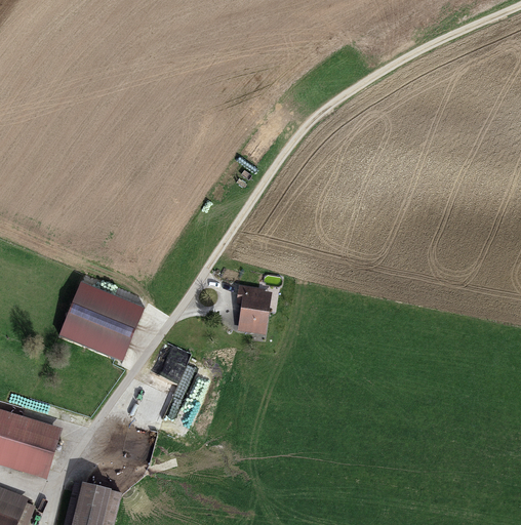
[(271,289),(236,284),(234,301),(241,303),(237,331),(264,335),(271,289)]
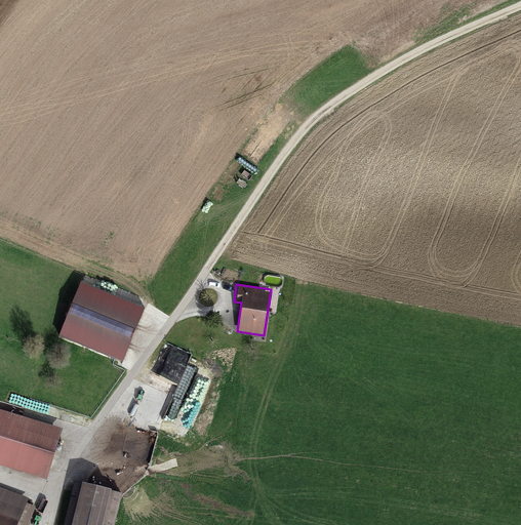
[(134,309),(77,287),(59,334),(116,356),(134,309)]
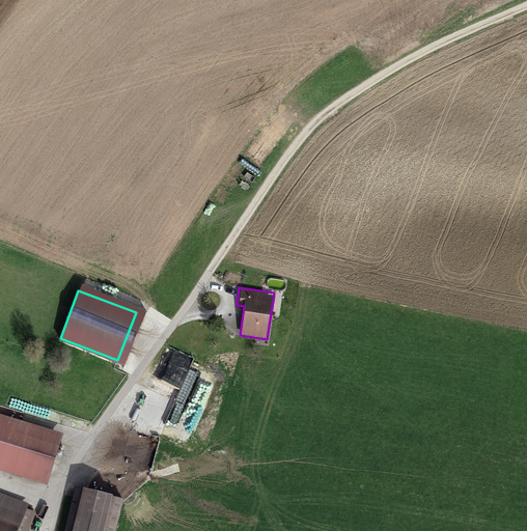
[(61,434),(0,414),(0,470),(46,484),(61,434)]
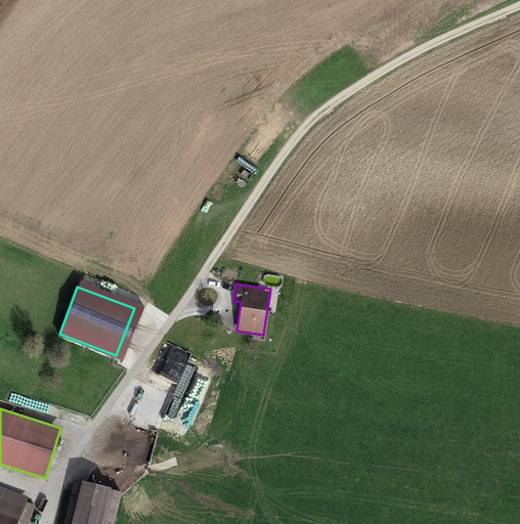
[(115,523),(124,490),(83,480),(72,523),(115,523)]
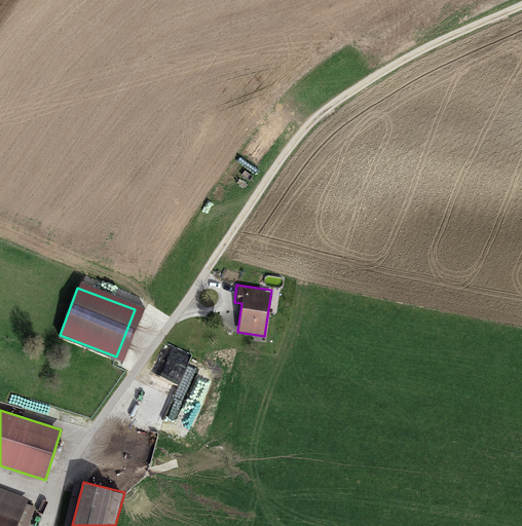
[(16,525),(26,501),(0,492),(0,525),(16,525)]
